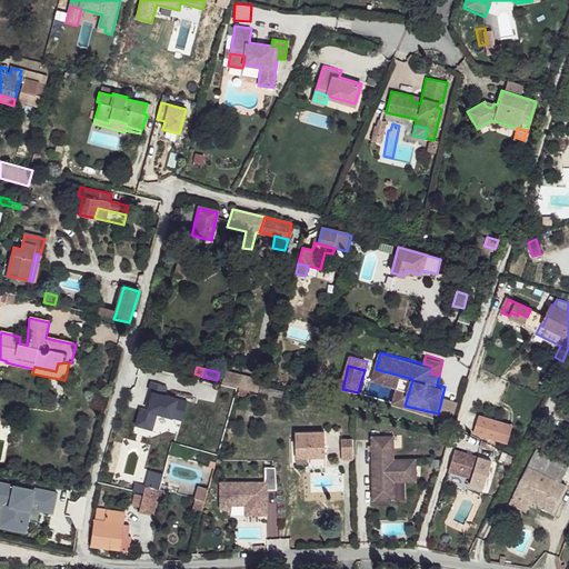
[(395,402),(405,406),(412,379),(376,369),(372,380),(399,387),(395,402)]
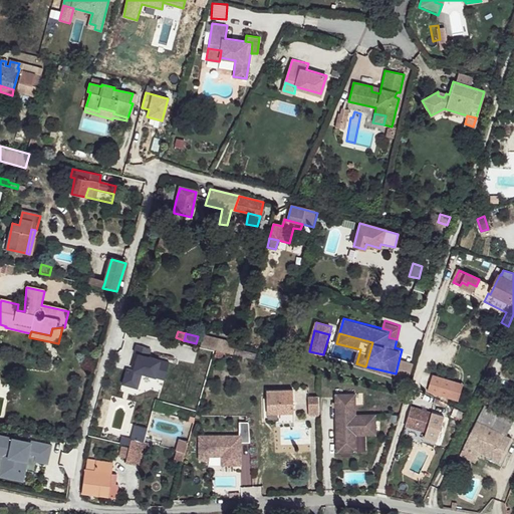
[(206,335),(203,346),(215,349),(216,350),(219,350),(222,339),(206,335)]
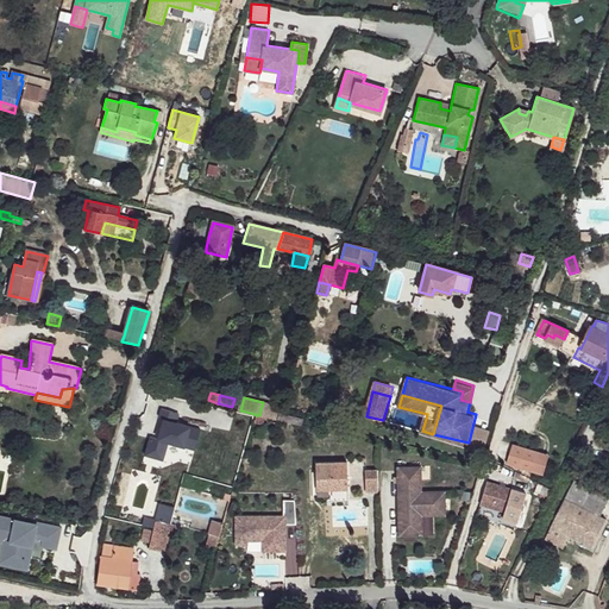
[(263,402),(259,415),(265,416),(275,419),(277,406),(263,402)]
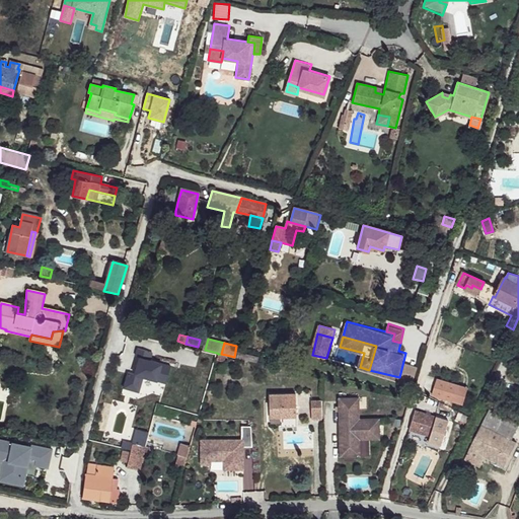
[(128,372),(123,387),(138,391),(143,376),(165,382),(170,365),(149,359),(151,352),(137,348),(135,355),(139,356),(134,373),(128,372)]
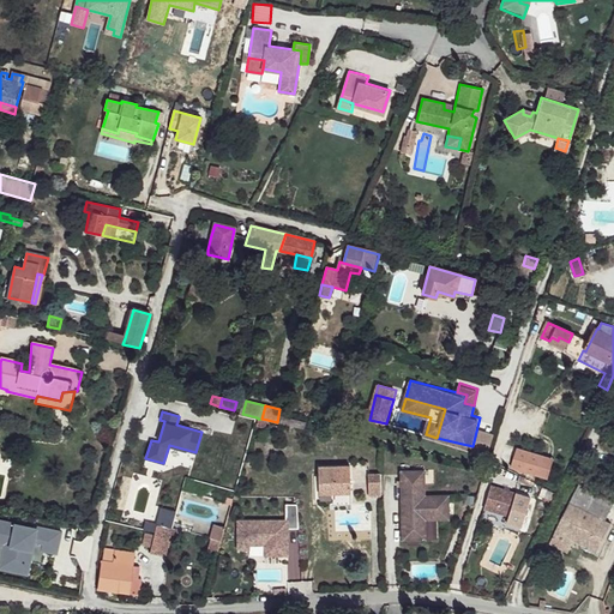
[(305,423),(281,416),(280,423),(304,428),(305,423)]
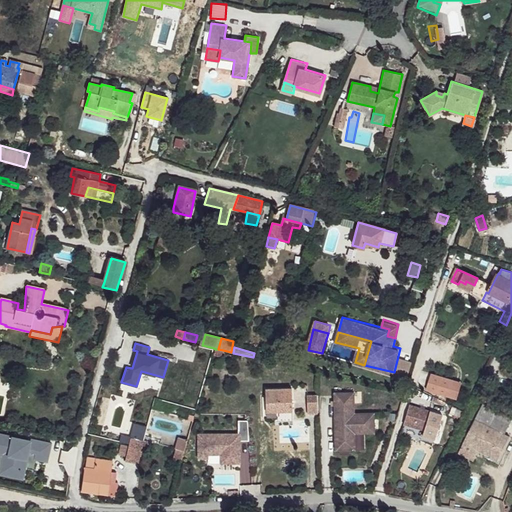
[(218,349),(215,349),(214,355),(221,357),(223,350),(218,349)]
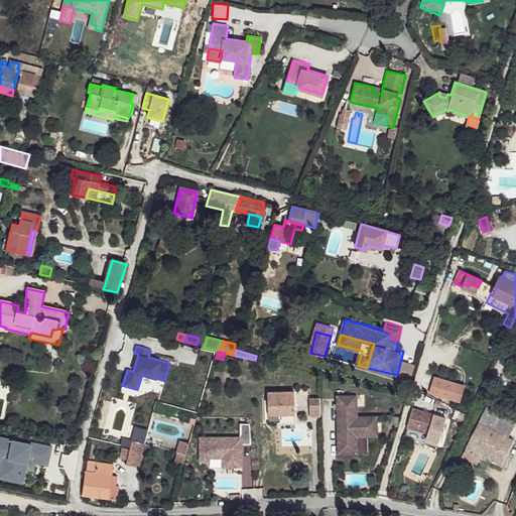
[(416,362),(401,359),(397,374),(412,378),(416,362)]
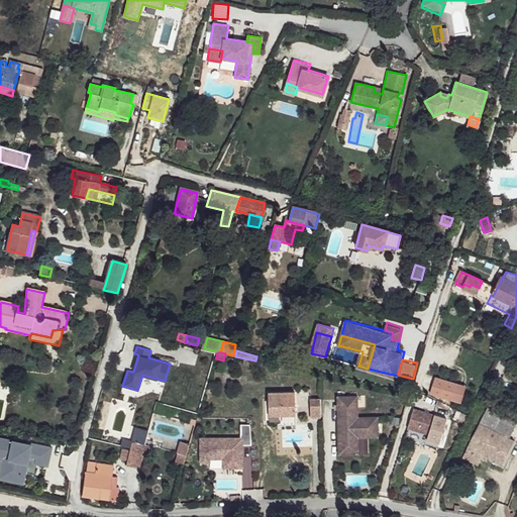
[(457,385),(435,378),(430,394),(452,401),(457,385)]
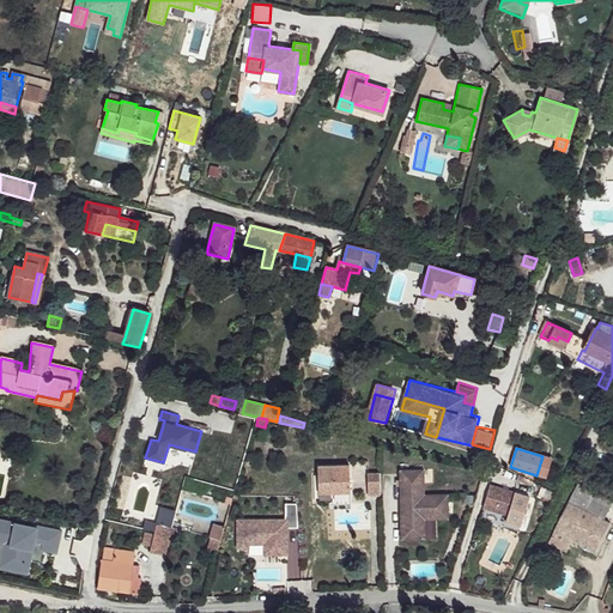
[(553,460),(542,456),(536,475),(547,479),(553,460)]
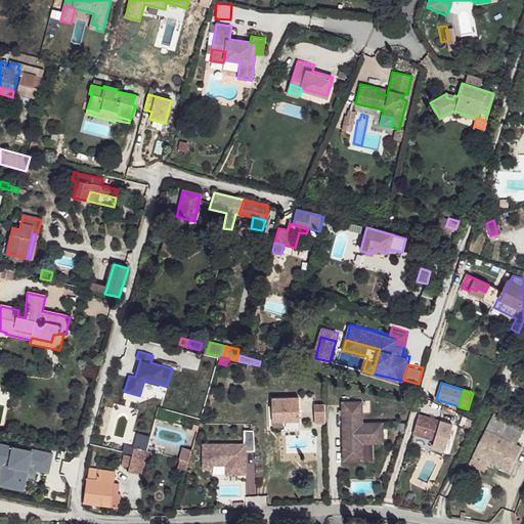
[(297,398),(271,399),(272,422),(299,421),(297,398)]
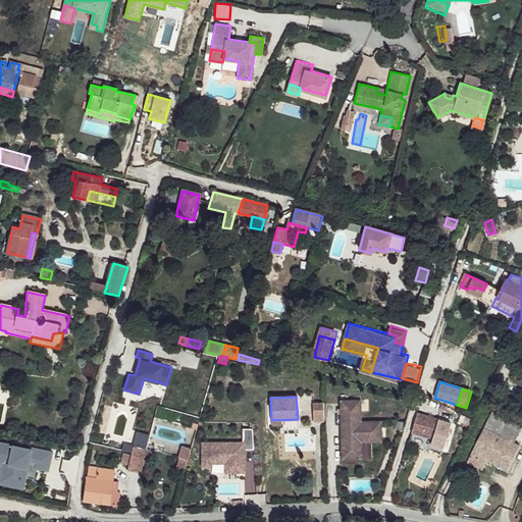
[(361,422),(360,400),(340,400),(341,459),(362,458),(362,441),(381,441),(380,421),(361,422)]
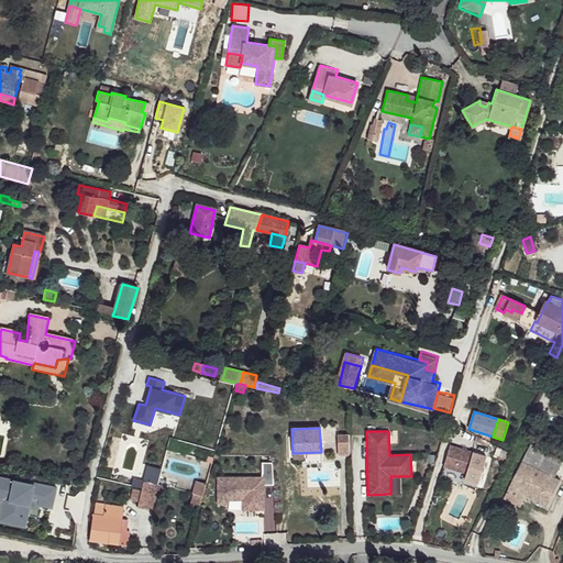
[(349,434),(338,435),(338,455),(350,454),(349,434)]
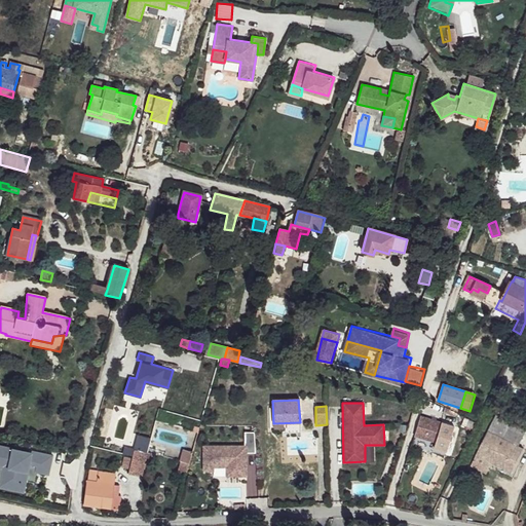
[(496,415),(493,421),(504,426),(508,421),(508,420),(496,415)]
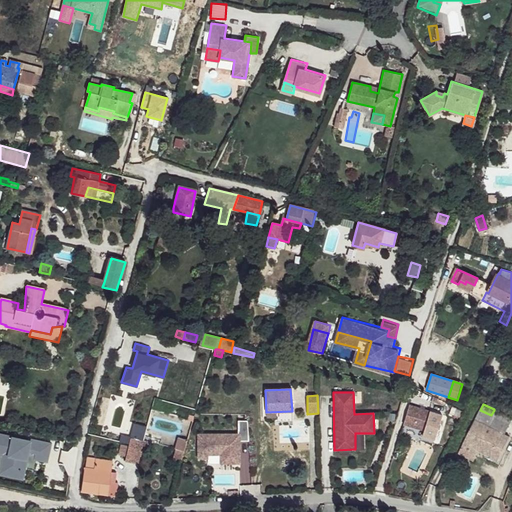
[(430,411),(410,405),(404,425),(424,431),(423,436),(435,440),(443,415),(430,411)]
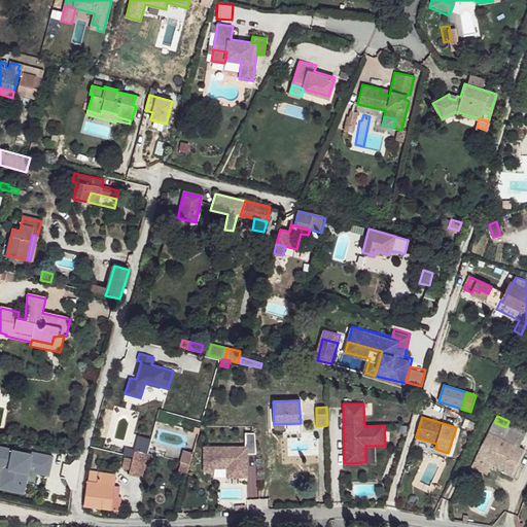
[(477,455),(493,464),(513,473),(525,449),(523,448),(526,437),(526,430),(508,422),(505,427),(494,422),(477,455)]
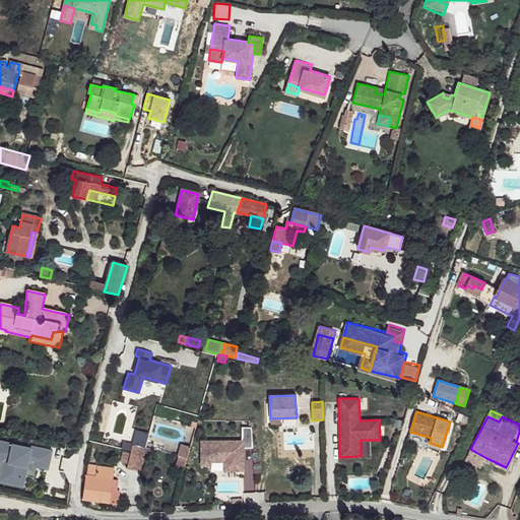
[(245,448),(252,447),(251,427),(242,428),(243,441),(202,444),(203,468),(213,467),(213,464),(225,463),(226,471),(247,470),(245,448)]
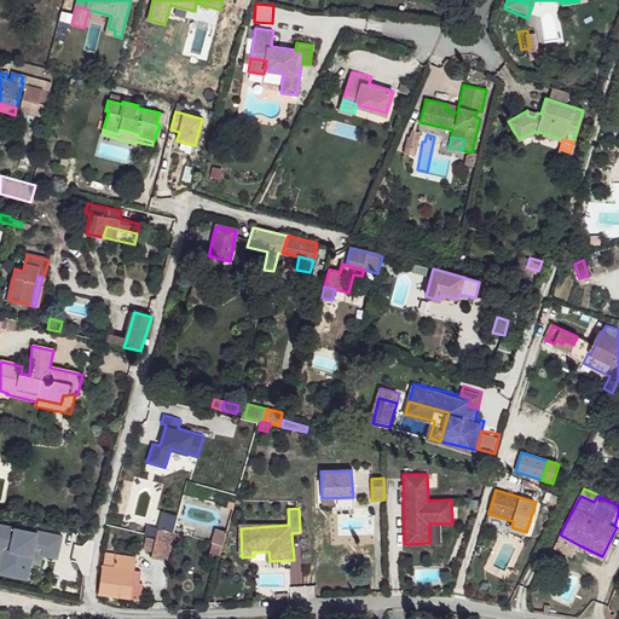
[(156,539),(152,551),(151,557),(167,561),(174,533),(168,532),(172,521),(168,520),(169,514),(162,512),(156,539)]
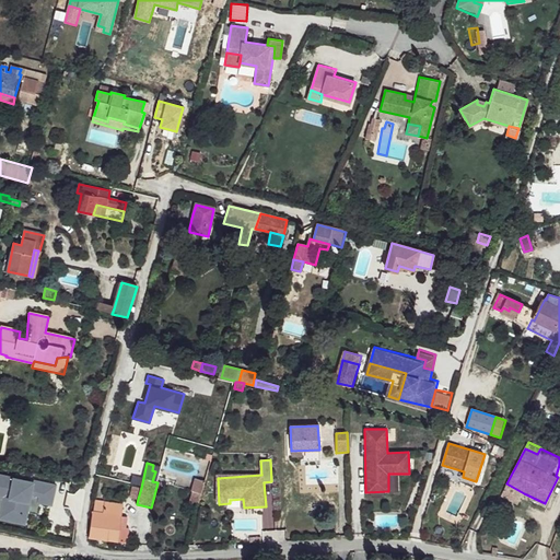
[(163,469),(161,480),(190,487),(193,476),(163,469)]
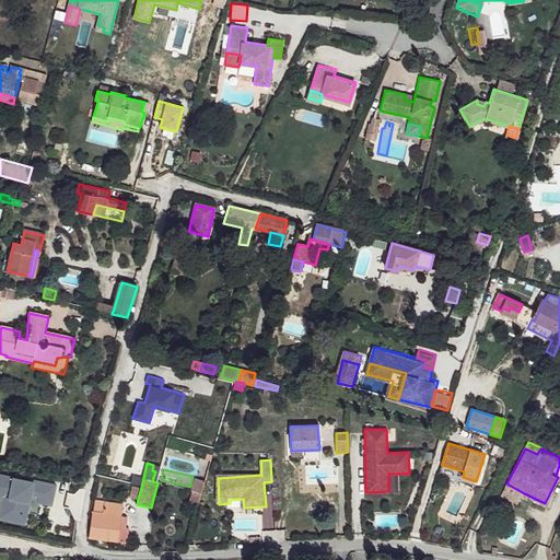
[(0,475),(0,494),(2,496),(0,505),(0,518),(23,524),(28,496),(37,498),(36,503),(49,505),(54,485),(32,480),(32,481),(0,475)]
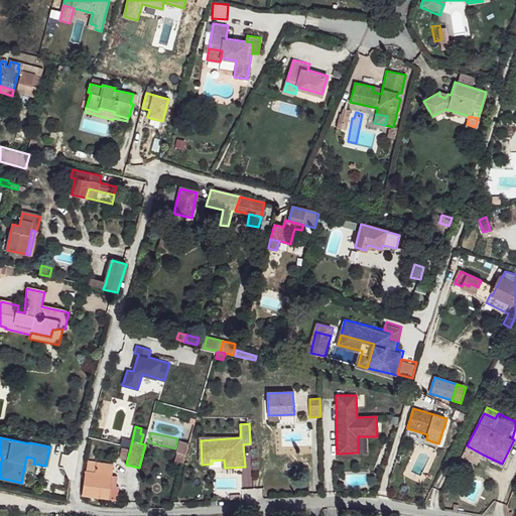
[(183,463),(188,443),(179,440),(176,452),(178,453),(175,461),(183,463)]
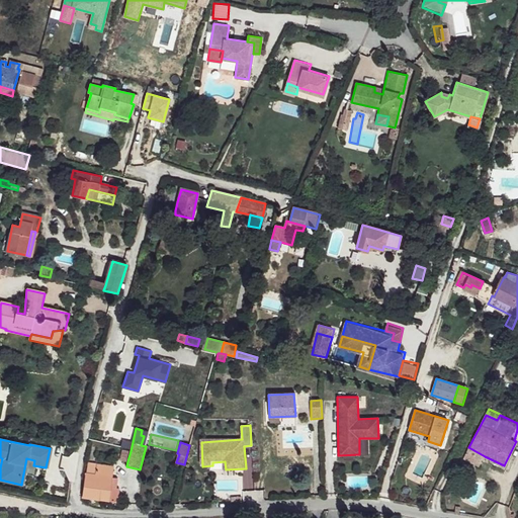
[(480,467),(485,456),(468,447),(463,458),(480,467)]
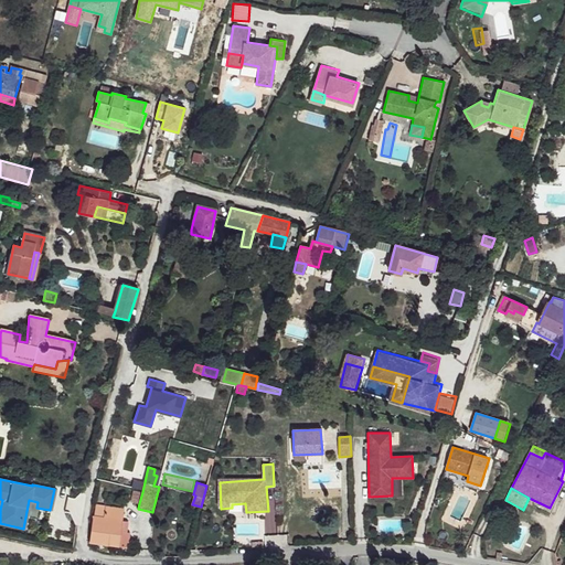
[(130,501),(139,503),(142,492),(134,490),(130,501)]
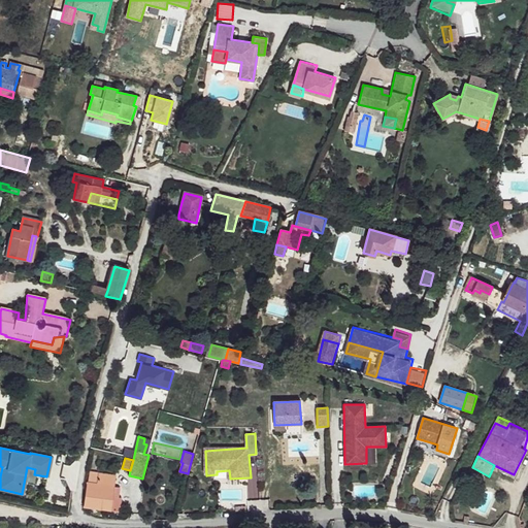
[(34,471),(35,469),(27,467),(24,482),(32,483),(34,474),(34,471)]
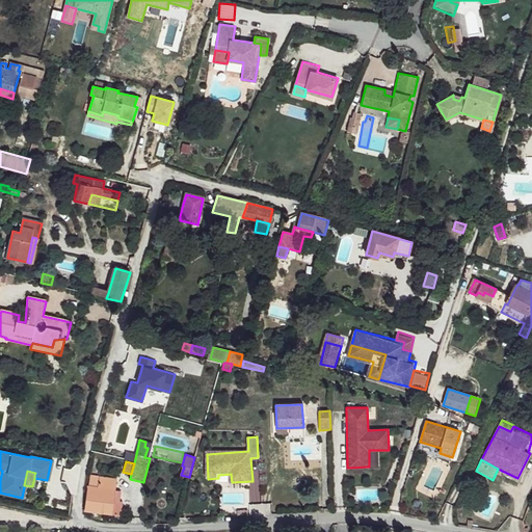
[(85,510),(121,513),(122,502),(117,502),(113,502),(114,491),(116,479),(90,476),(90,485),(88,485),(85,510)]
